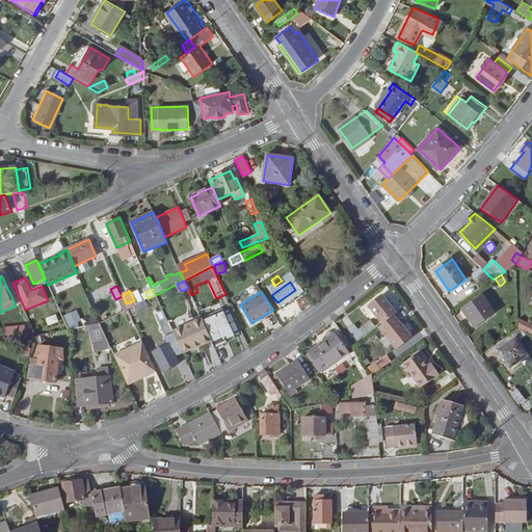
[(383,324),(395,315),(397,313),(382,295),(369,308),(383,324)]
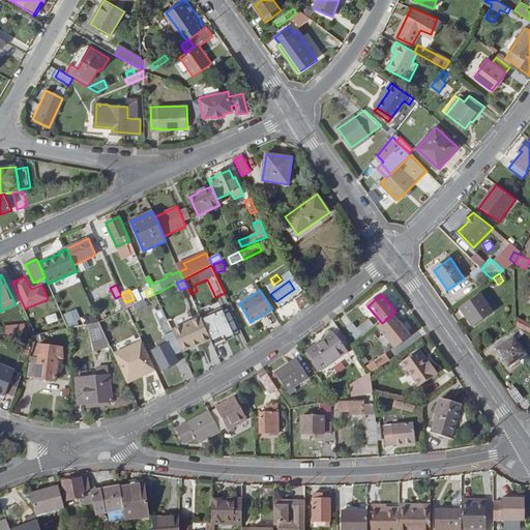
[(493,312),(481,295),(461,308),(473,326),(493,312)]
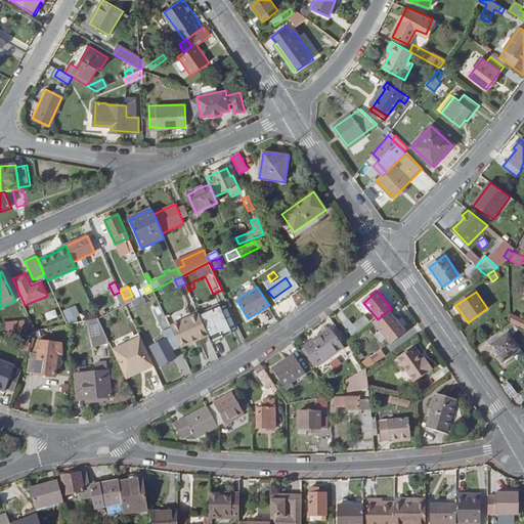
[(126,304),(124,299),(122,294),(117,296),(122,307),(122,306),(126,304)]
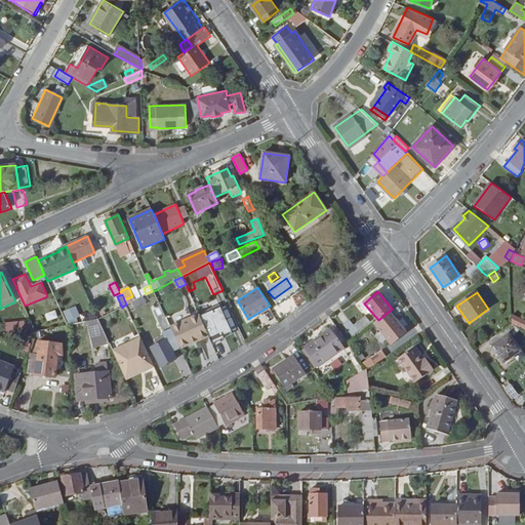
[(126,305),(122,307),(126,315),(146,304),(143,296),(126,305)]
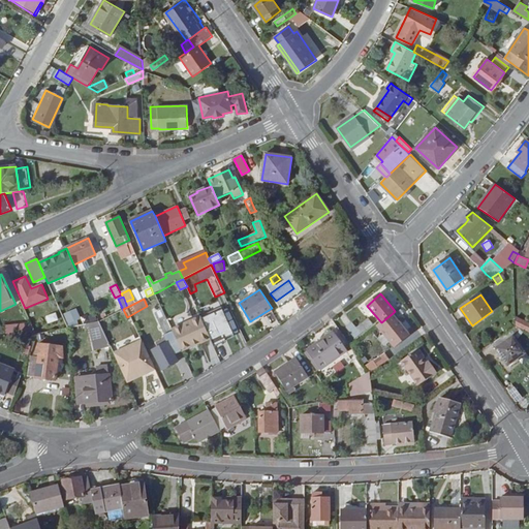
[(76,308),(62,314),(66,325),(81,319),(76,308)]
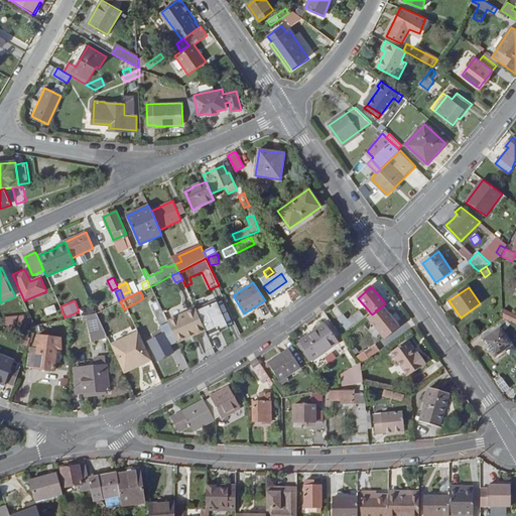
[(161,327),(168,324),(158,302),(151,305),(161,327)]
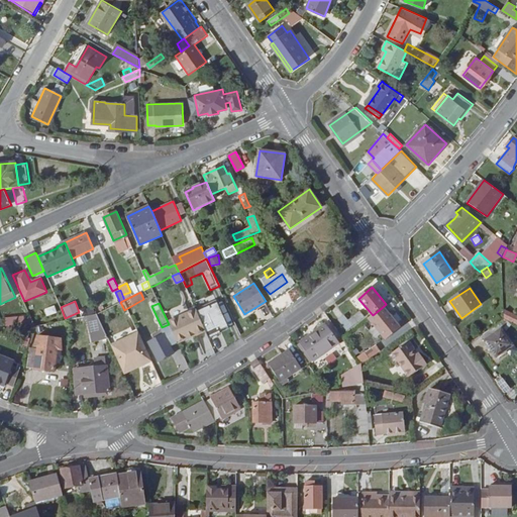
[(209,303),(196,309),(197,311),(206,331),(209,338),(218,334),(217,331),(229,326),(219,304),(211,308),(209,303)]
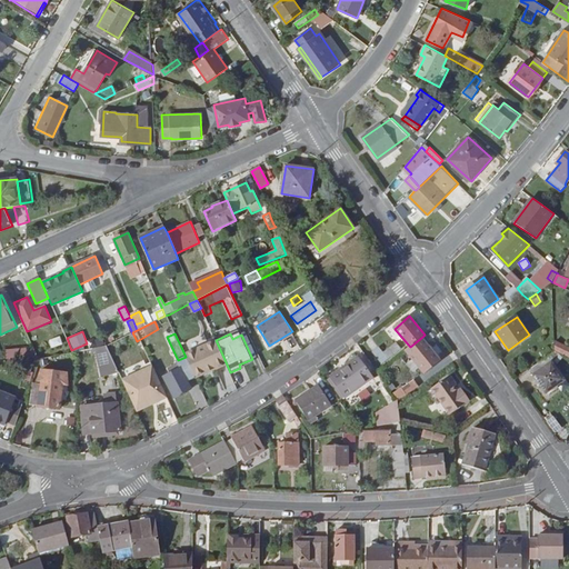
[(422,337),(410,347),(406,351),(425,375),(441,360),(422,337)]
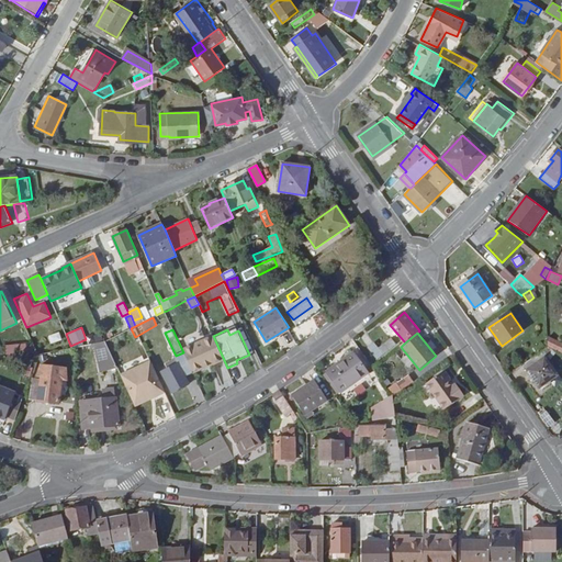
[(224,360),(214,338),(183,352),(187,360),(192,372),(213,363),(213,364),(224,360)]
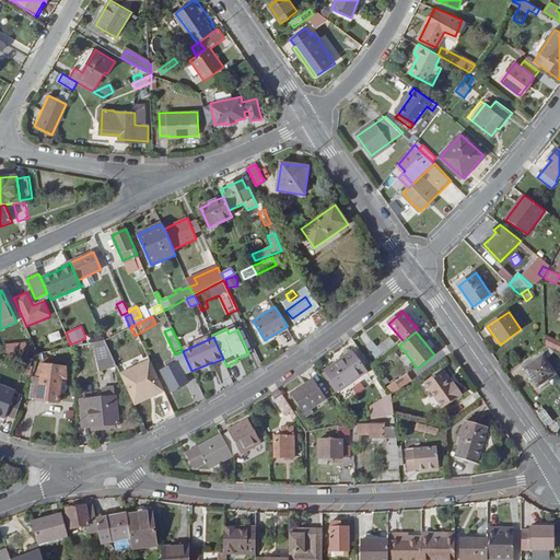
[(389,337),(374,350),(377,357),(394,342),(389,337)]
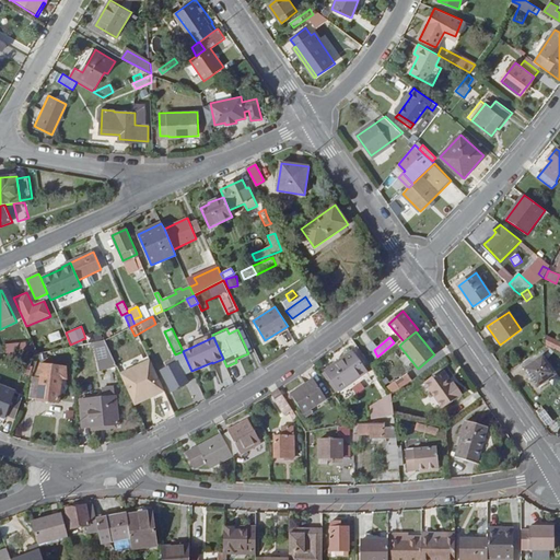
[(559,342),(546,337),(547,346),(559,351),(559,342)]
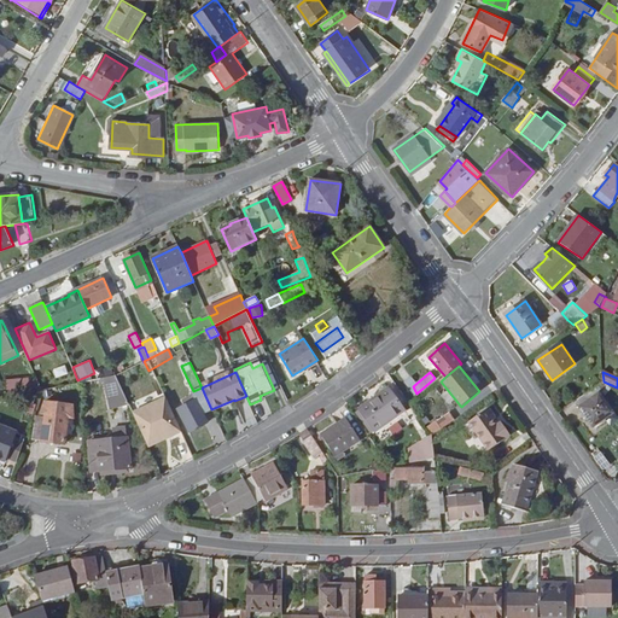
[(7,380),(9,390),(30,388),(29,382),(33,382),(33,378),(7,380)]
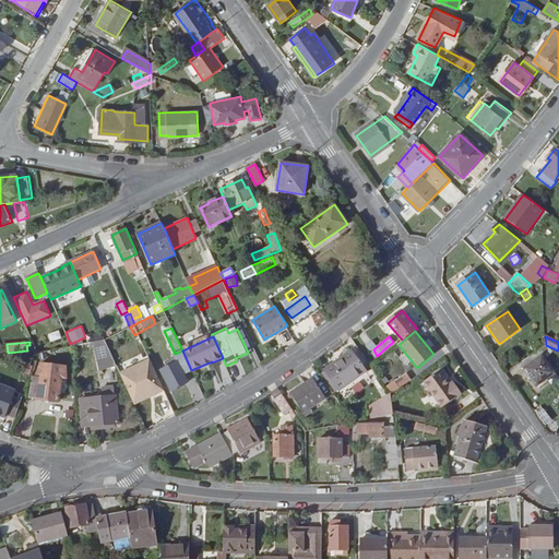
[(103,344),(96,345),(98,356),(98,357),(99,365),(108,364),(106,355),(103,344)]
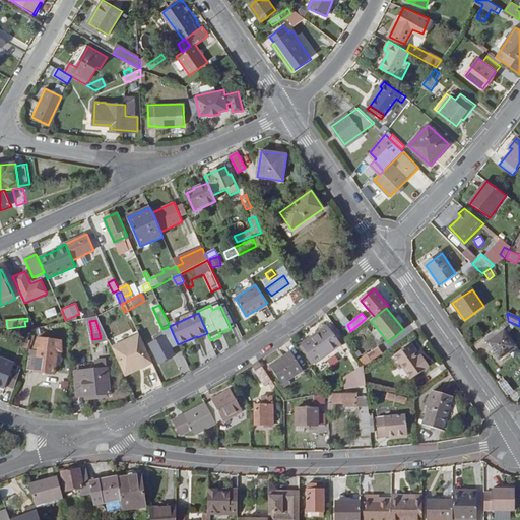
[(163,329),(161,329),(166,336),(173,333),(170,326),(163,329)]
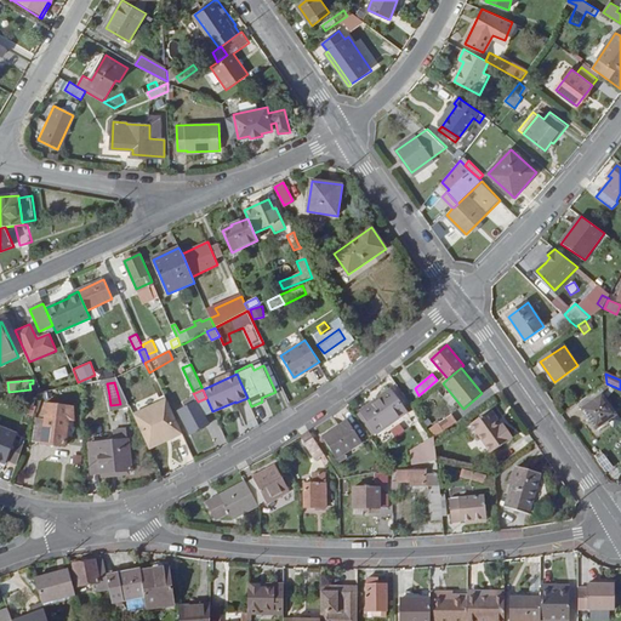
[(391,389),(362,410),(377,433),(406,412),(391,389)]
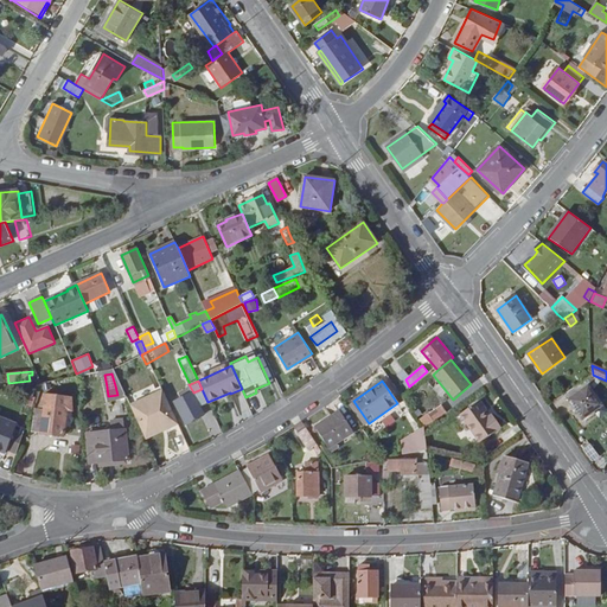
[(602,406),(589,387),(570,400),(583,419),(602,406)]
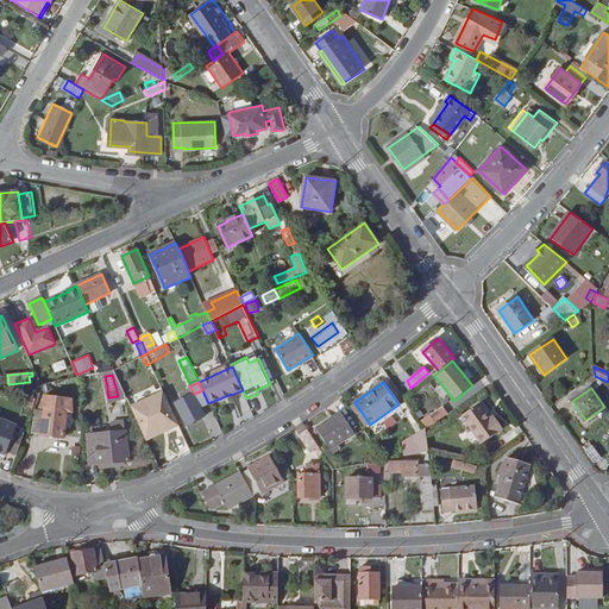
[(179,425),(162,389),(130,405),(146,440),(179,425)]
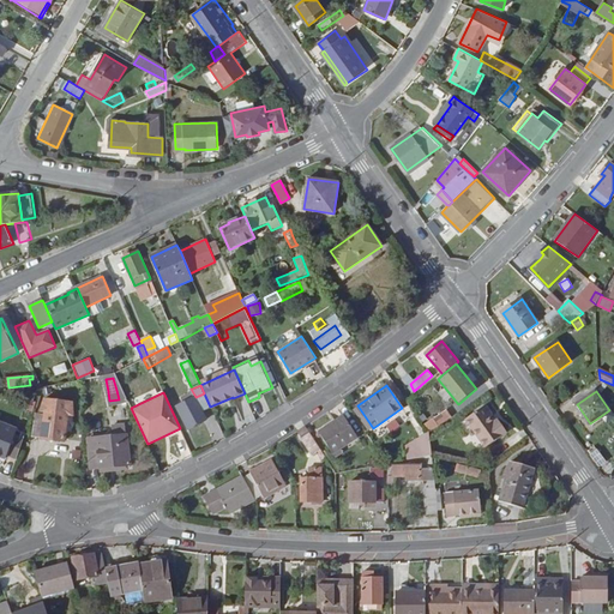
[(206,419),(196,397),(176,408),(188,429),(206,419)]
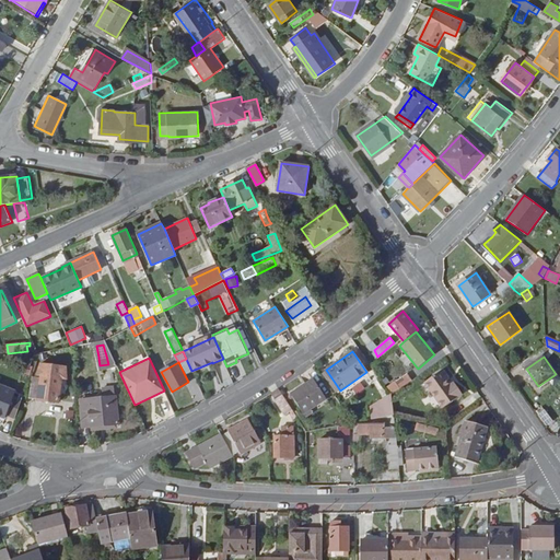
[(67,368),(42,364),(36,377),(41,377),(38,399),(38,400),(59,403),(62,378),(67,380),(67,368)]
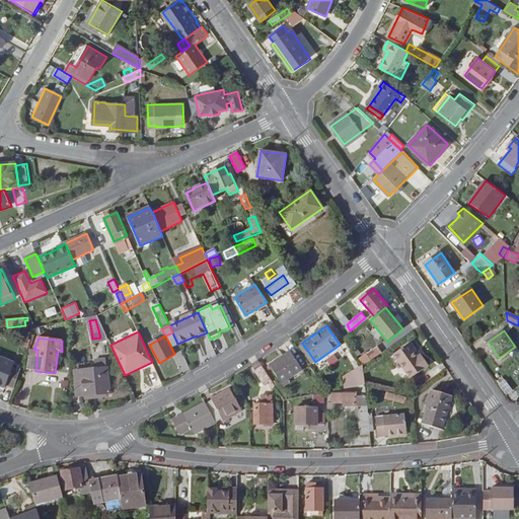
[(411,343),(393,355),(411,378),(428,366),(420,354),(417,356),(415,352),(417,351),(411,343)]
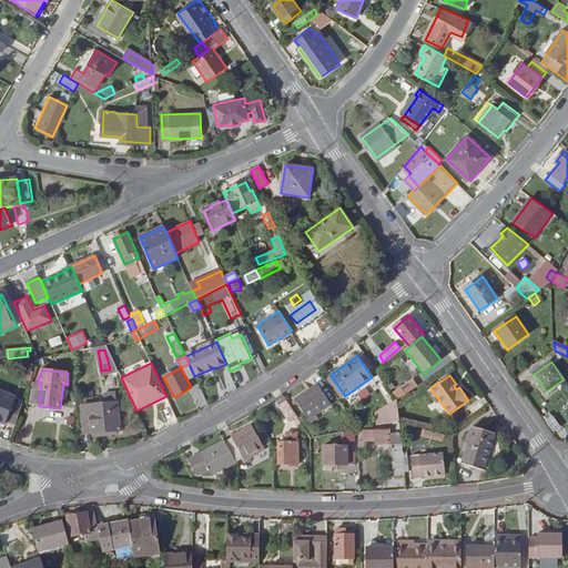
[(395,392),(399,398),(418,386),(413,379),(395,392)]
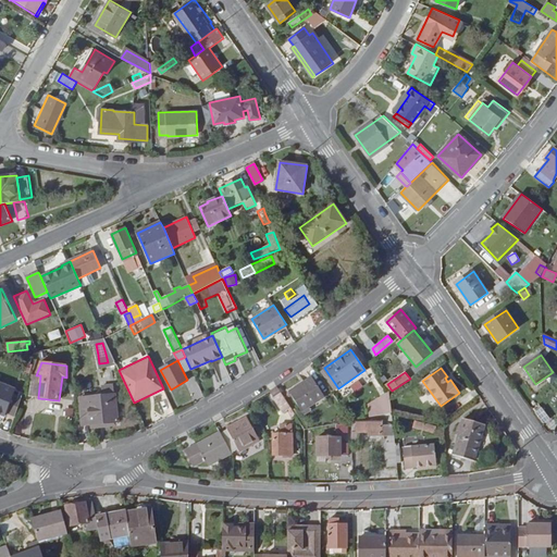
[(38,397),(40,375),(36,375),(32,374),(29,397),(38,397)]
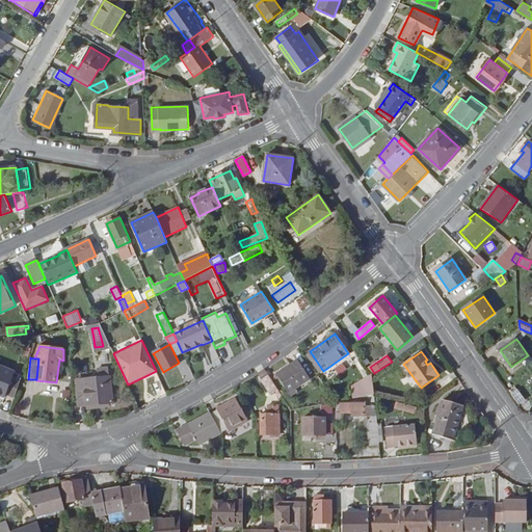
[(298,361),(276,374),(289,393),(311,379),(298,361)]
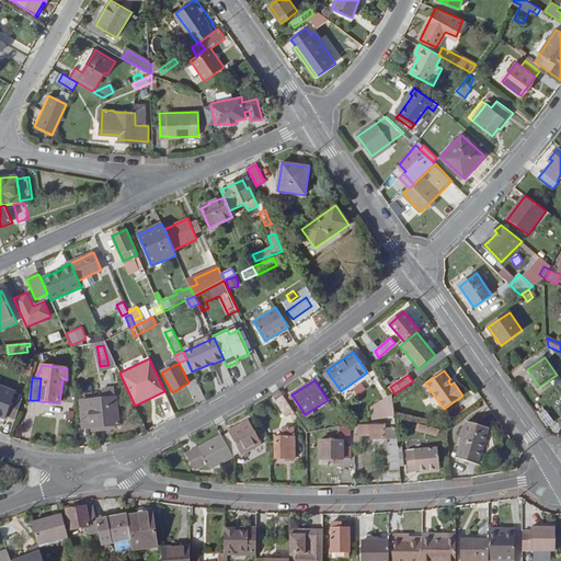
[(15,421),(22,402),(14,399),(12,400),(0,396),(0,416),(6,419),(7,418),(15,421)]
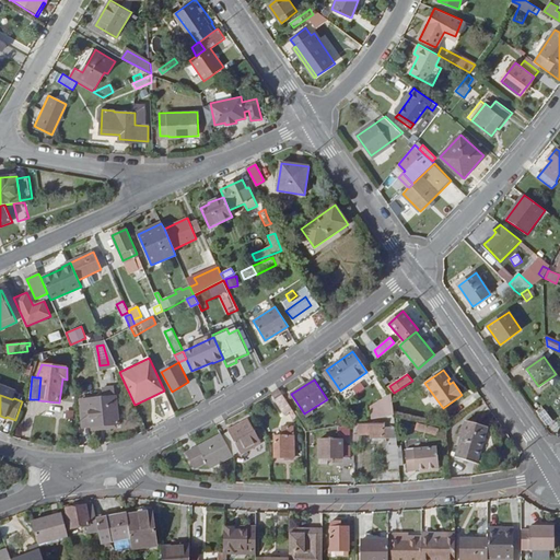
[(293,410),(282,395),(276,399),(286,415),(293,410)]
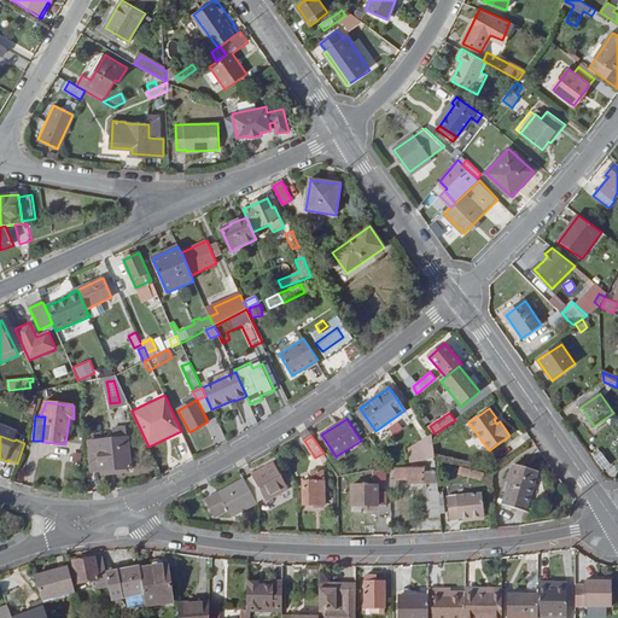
[(412,462),(435,460),(432,436),(414,447),(410,454),(412,462)]
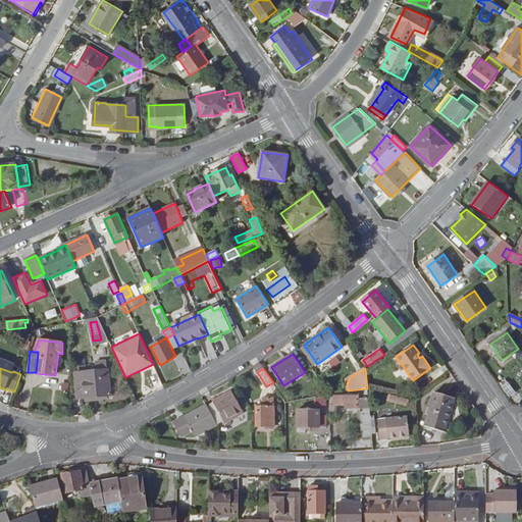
[(109,370),(74,373),(77,399),(111,396),(109,370)]
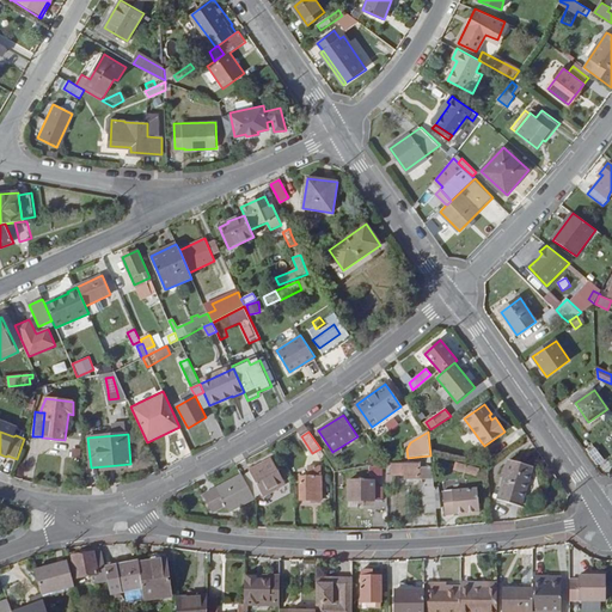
[(430,456),(432,467),(441,466),(440,457),(430,456)]
